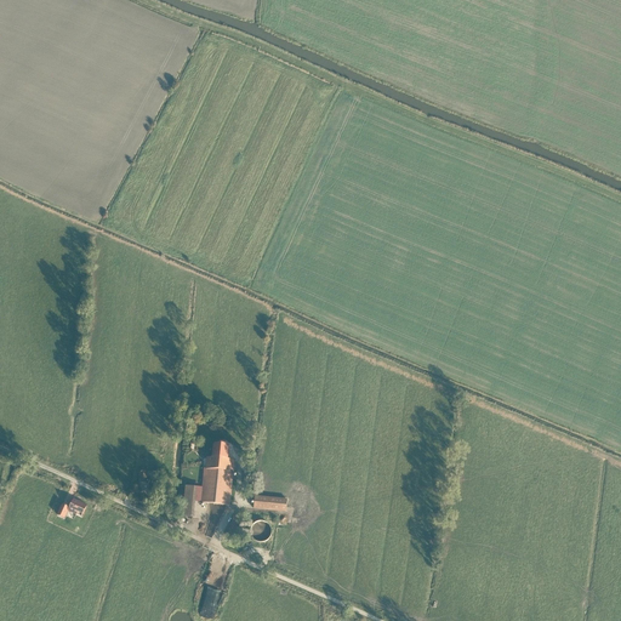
[(204,468),(200,503),(229,506),(234,461),(228,461),(229,446),(215,445),(214,459),(208,459),(206,468),(204,468)]
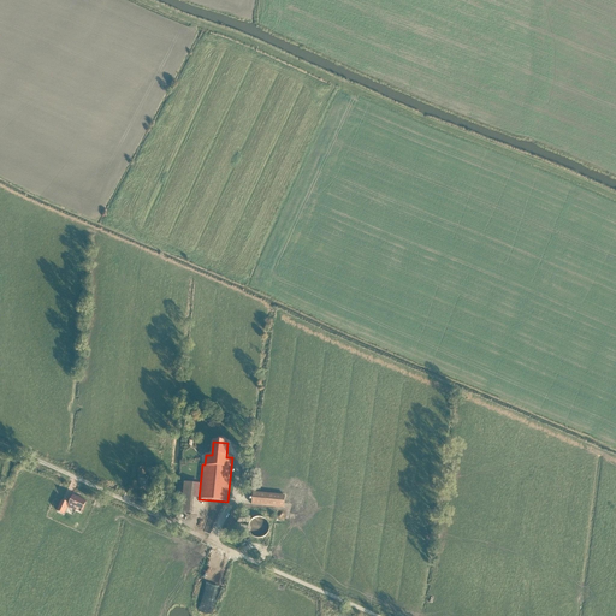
[(147,465),(138,463),(136,489),(149,489),(150,475),(146,475),(147,465)]
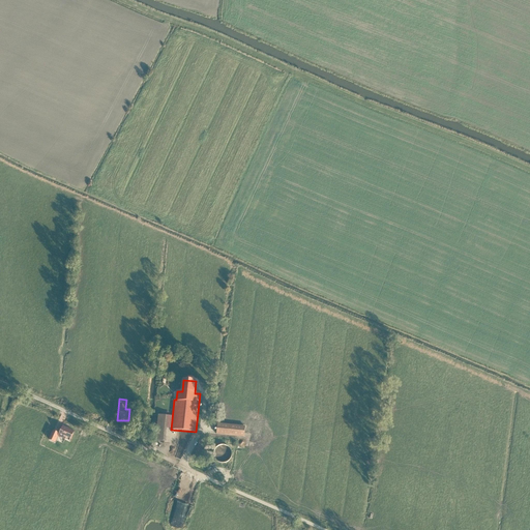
[(168,416),(158,415),(156,441),(166,442),(168,416)]
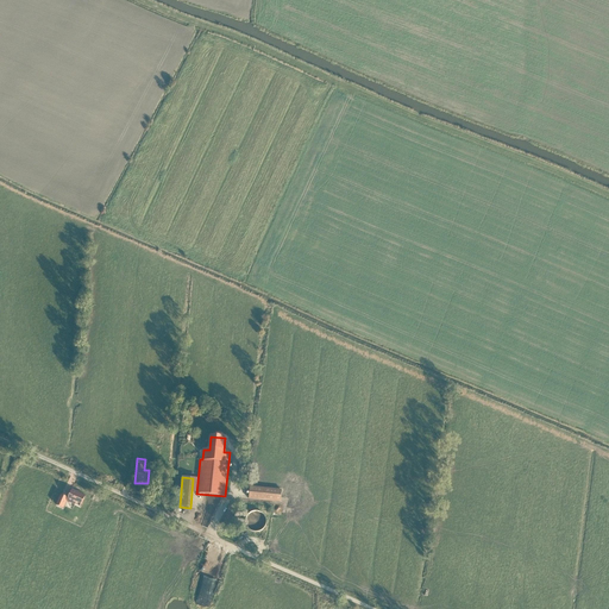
[(282,490),(250,487),(249,500),(281,502),(282,490)]
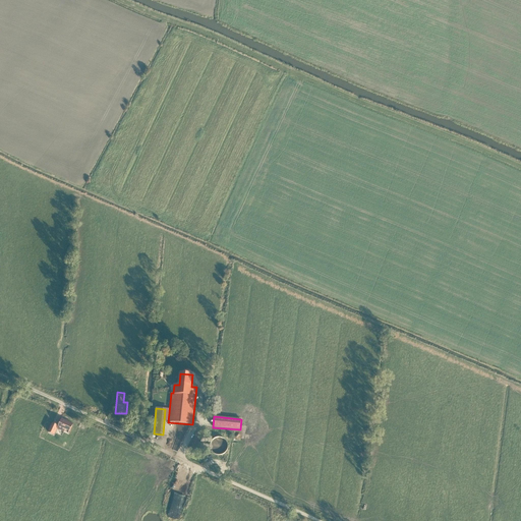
[(73,423),(62,418),(58,429),(69,433),(73,423)]
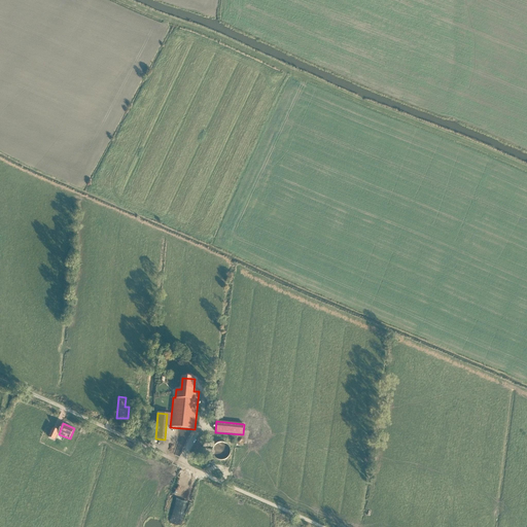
[(55,440),(59,430),(53,428),(48,437),(55,440)]
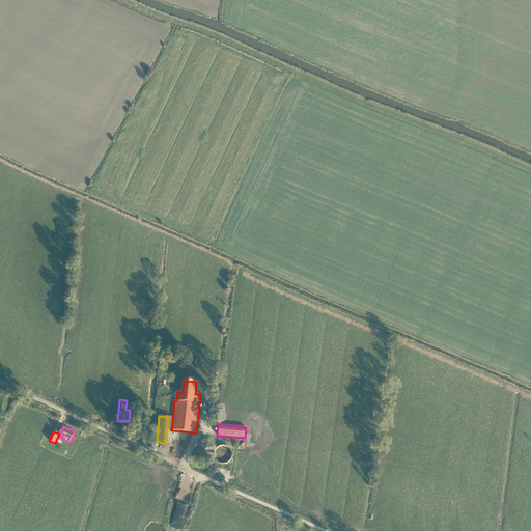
[(205,457),(206,443),(199,442),(198,456),(205,457)]
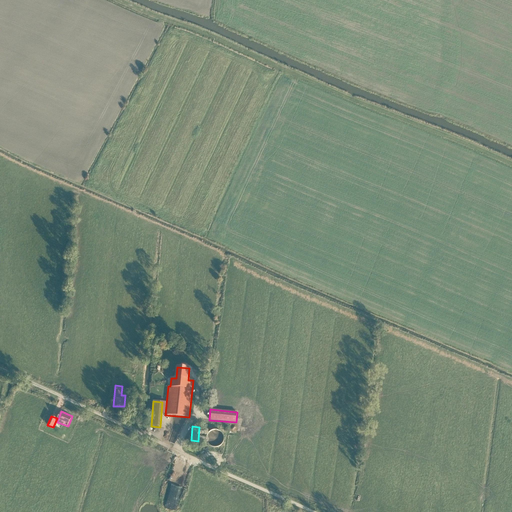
[(217,447),(220,446),(222,444),(224,442),(225,439),(224,436),(223,434),(221,432),(219,430),(216,430),(213,430),(211,431),(209,434),(207,436),(207,439),(208,442),(209,444),(212,446),(214,447),(217,447)]
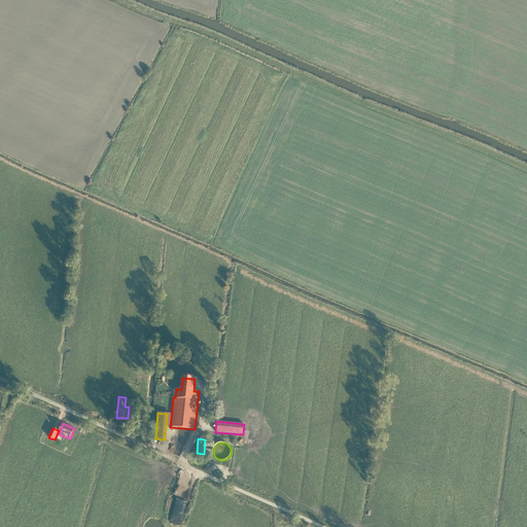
[(189,492),(191,486),(183,483),(179,492),(182,493),(183,492),(188,494),(189,492)]
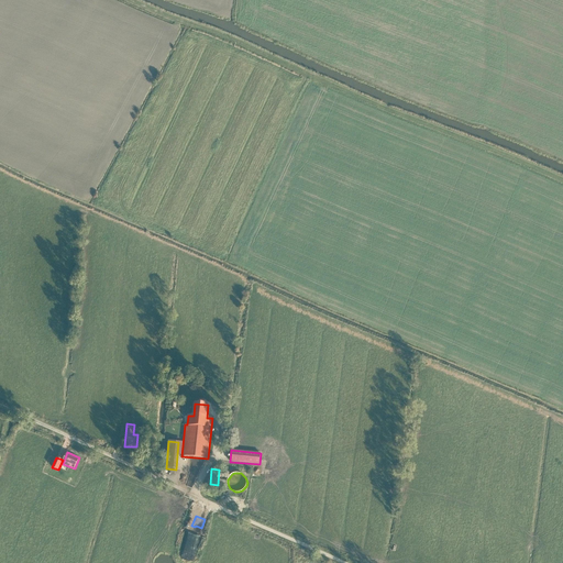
[(198,548),(202,530),(198,529),(197,531),(194,530),(192,534),(189,533),(188,539),(191,540),(191,543),(197,544),(196,547),(198,548)]
